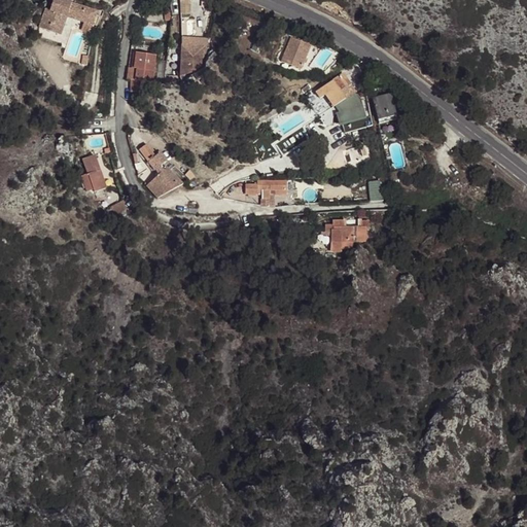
[(181,0),(182,34),(192,34),(191,0),(181,0)]
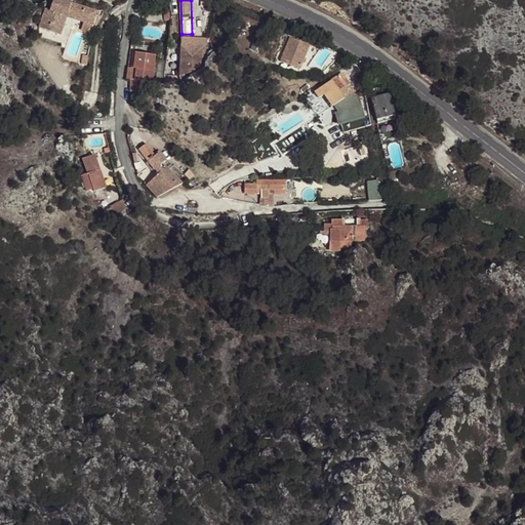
[(42,23),(52,27),(64,31),(66,27),(72,7),(53,1),(50,9),(47,8),(42,23)]
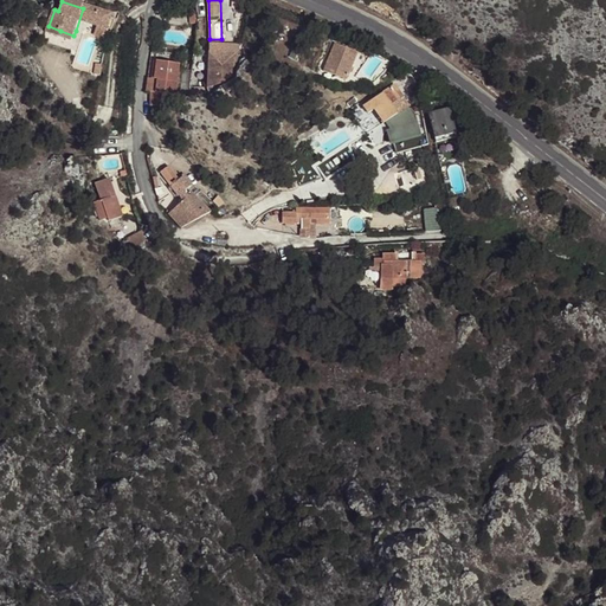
[(113,19),(83,8),(76,31),(105,42),(113,19)]
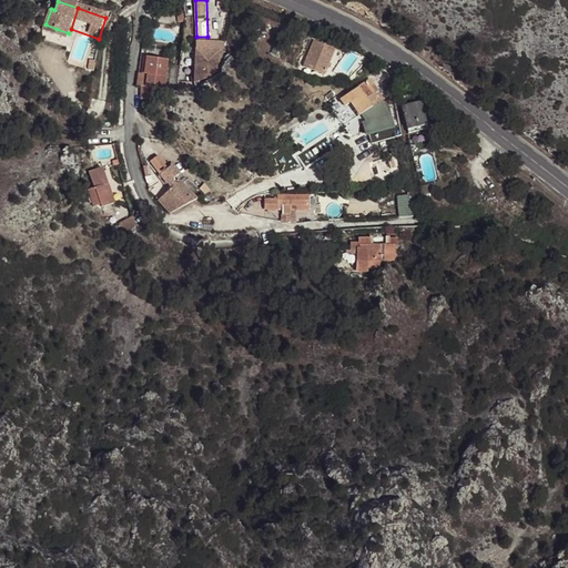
[(186,34),(195,34),(195,17),(186,17),(186,34)]
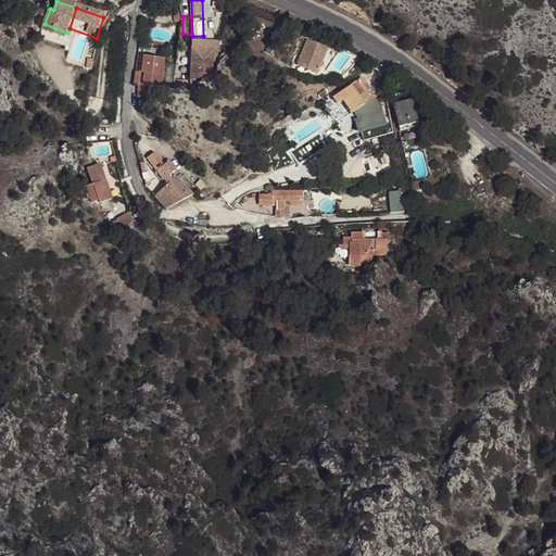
[(194,46),(191,80),(211,73),(220,38),(205,38),(202,46),(194,46)]
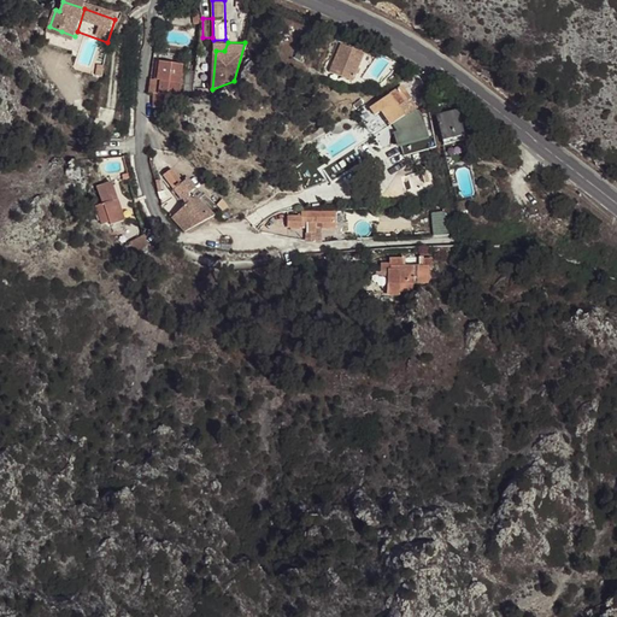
[(356,82),(366,53),(338,42),(328,72),(356,82)]
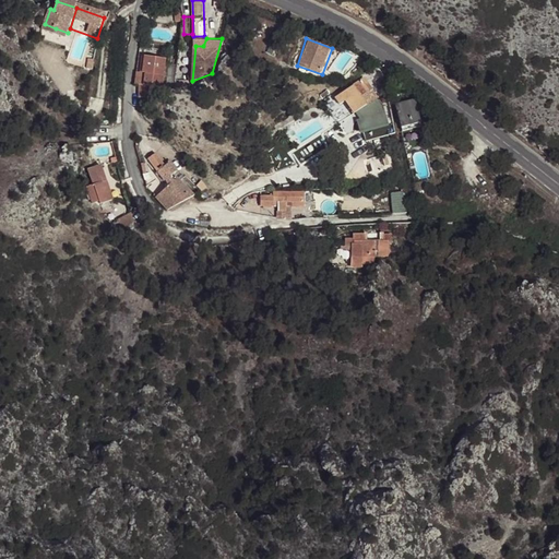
[(86,43),(76,40),(74,56),(84,58),(86,43)]
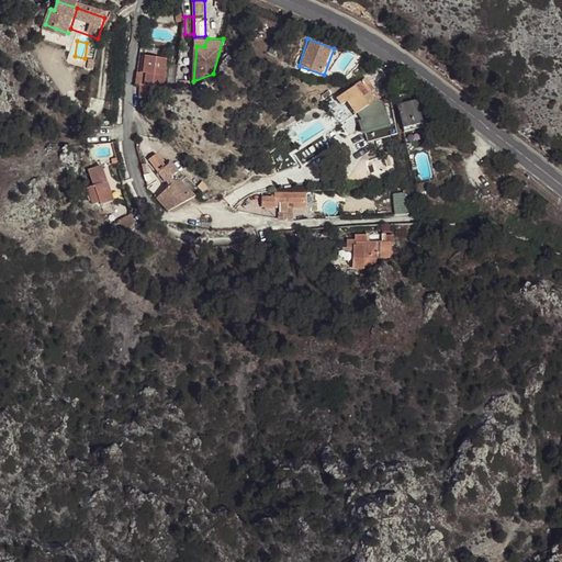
[(148,72),(147,83),(158,86),(165,87),(171,59),(148,55),(145,71),(148,72)]
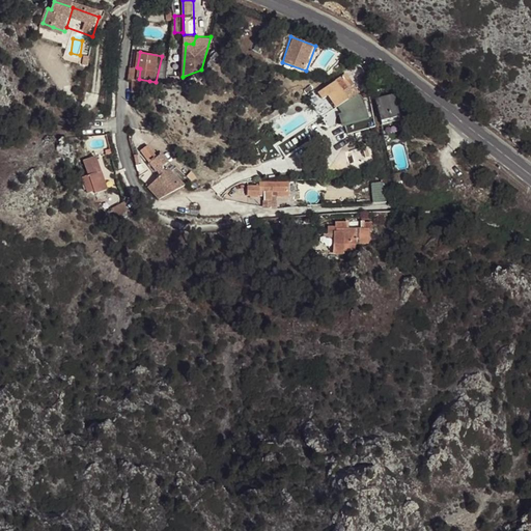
[(359,92),(346,73),(322,88),(334,108),(359,92)]
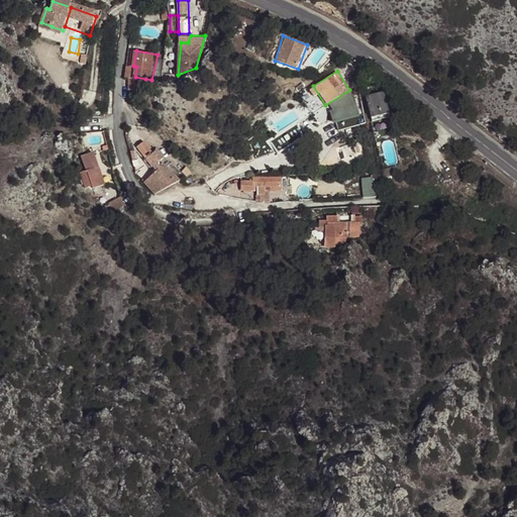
[(145,79),(135,77),(132,76),(133,86),(145,83),(145,79)]
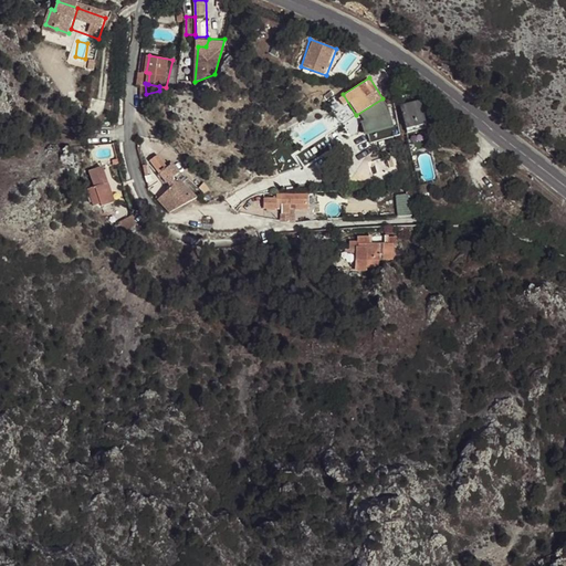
[(426,113),(420,97),(400,102),(406,127),(427,121),(426,113)]
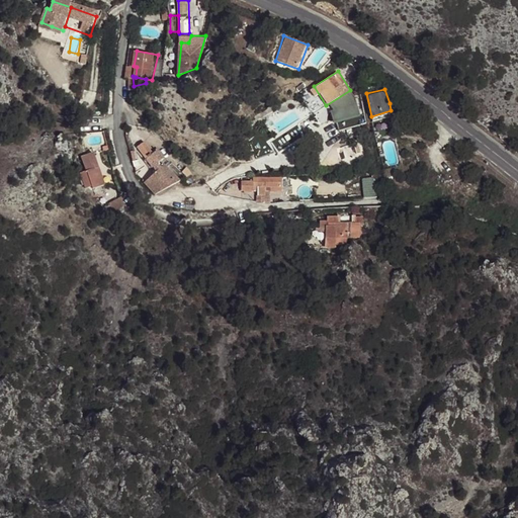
[(356,115),(359,130),(362,128),(367,126),(364,112),(356,115)]
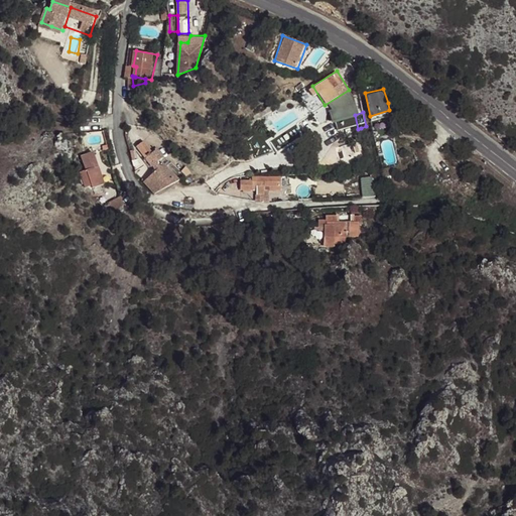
[(148,142),(143,145),(153,164),(161,158),(157,148),(152,150),(148,142)]
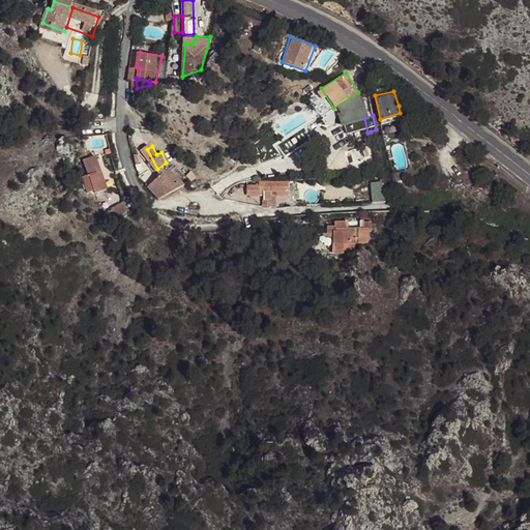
[(88,190),(94,187),(95,192),(109,186),(97,155),(83,158),(88,174),(82,177),(88,190)]
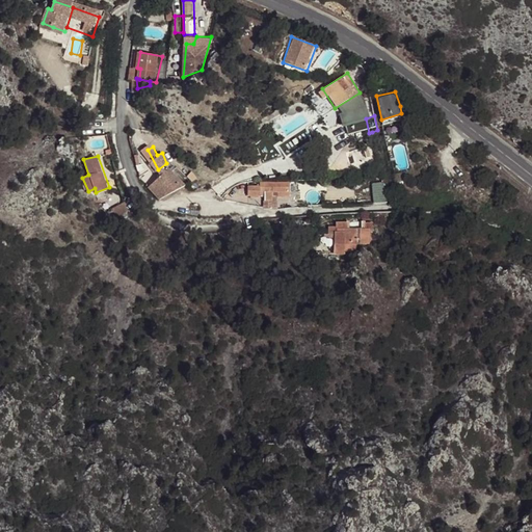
[(160,201),(185,186),(168,169),(147,188),(160,201)]
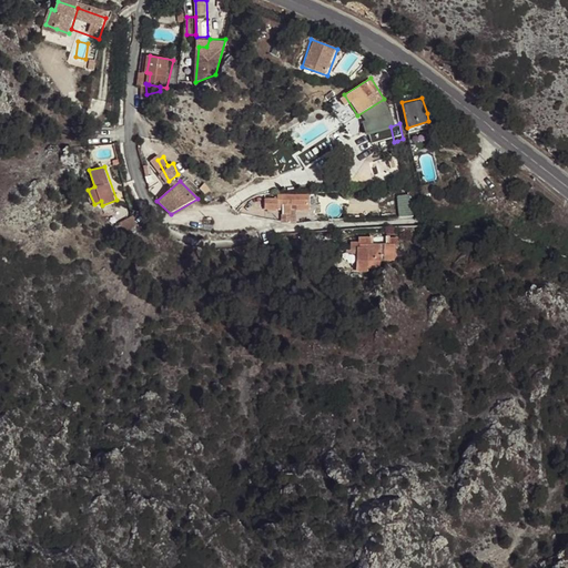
[(311,193),(265,194),(264,214),(311,215),(311,193)]
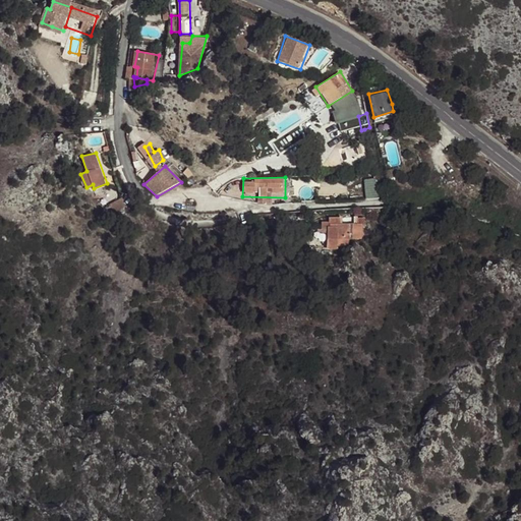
[(330,225),(329,216),(319,217),(320,218),(321,235),(340,235),(339,238),(347,237),(346,224),(330,225)]
